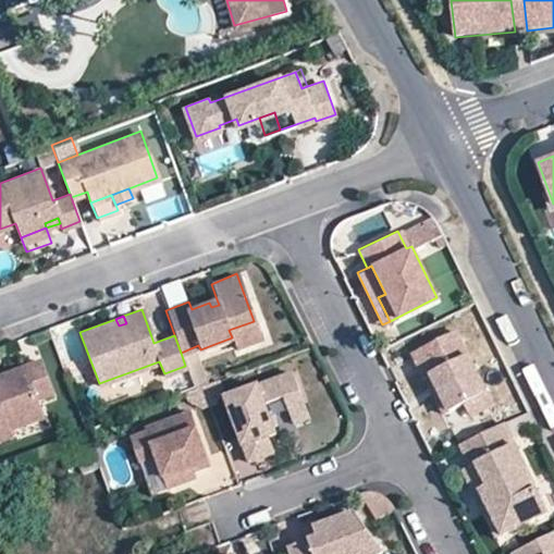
[(260,336),(254,321),(229,330),(232,337),(235,346),(260,336)]
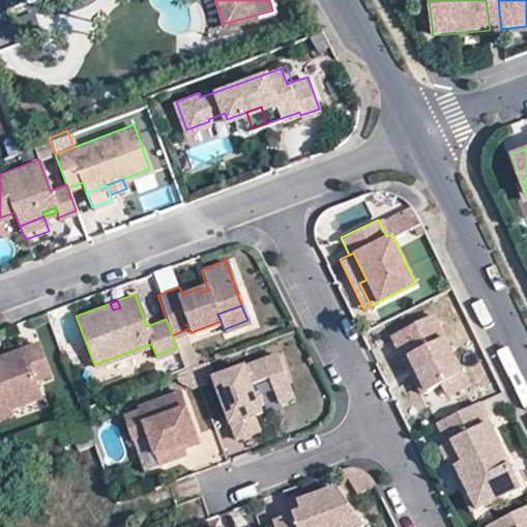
[(415,369),(410,371),(420,391),(439,381),(461,371),(432,314),(389,334),(402,358),(404,358),(404,357),(408,356),(415,369)]
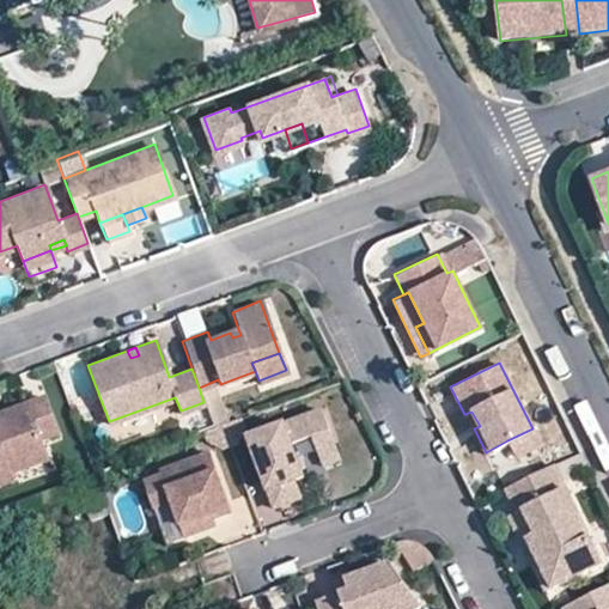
[(42,395),(0,410),(0,481),(10,477),(7,470),(4,462),(41,449),(37,437),(55,431),(42,395)]
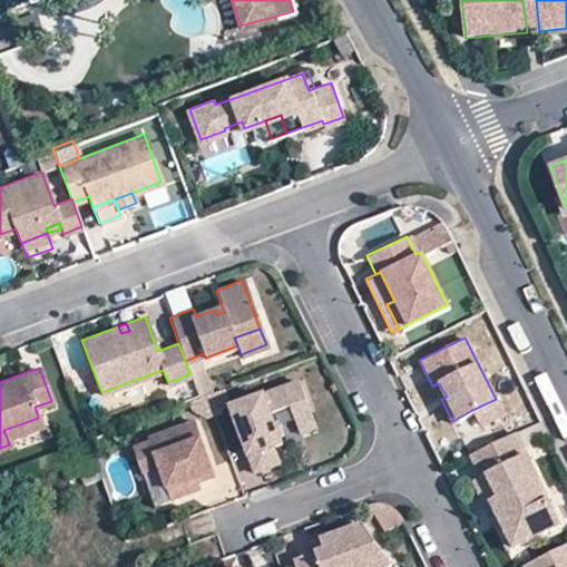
[(296,379),(228,404),(253,470),(277,461),(271,445),(280,441),(269,411),(287,404),(285,398),(302,391),(296,379)]
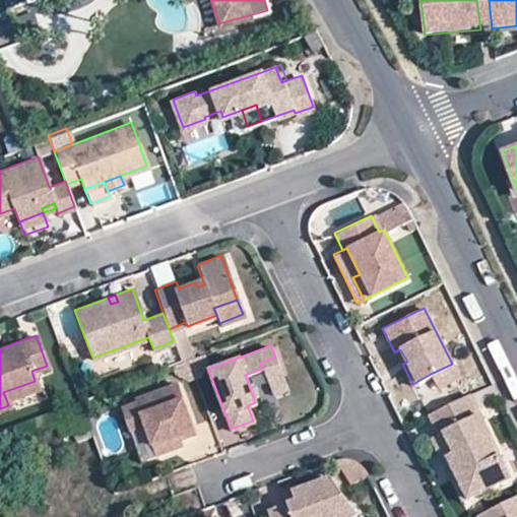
[(407,362),(400,349),(396,350),(396,351),(402,364),(407,362)]
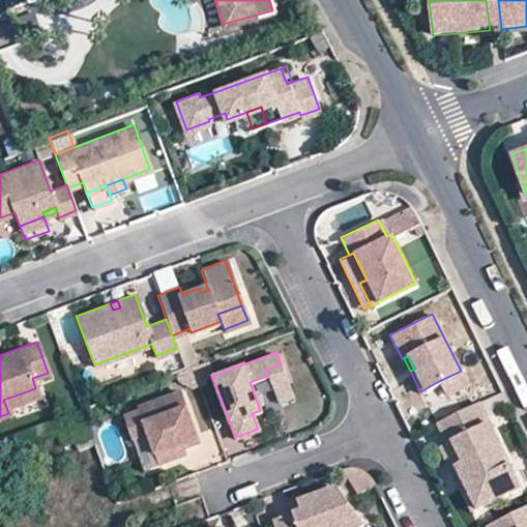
[(292,396),(281,363),(265,370),(267,376),(276,401),(292,396)]
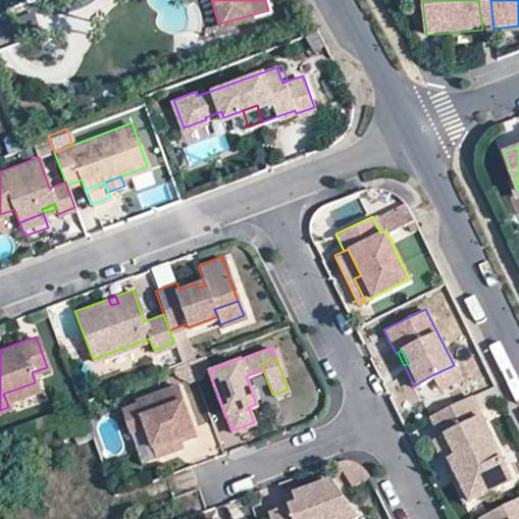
[(187,360),(171,366),(173,372),(186,379),(193,377),(187,360)]
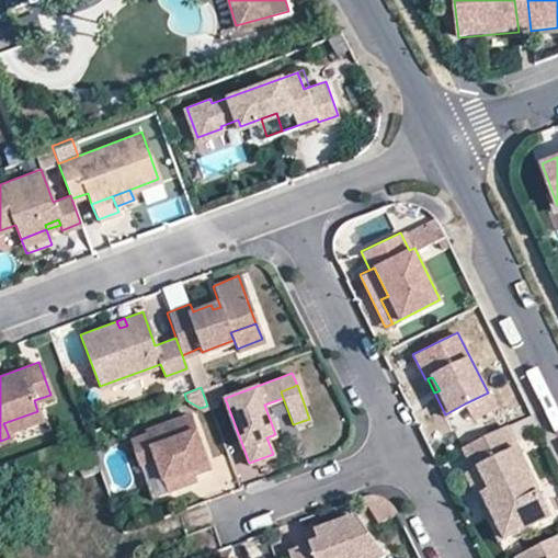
[(488,393),(465,403),(471,417),(493,406),(488,393)]
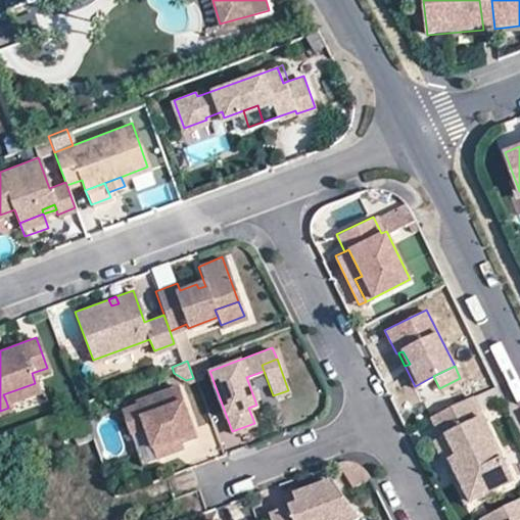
[(35,383),(3,394),(6,402),(38,390),(35,383)]
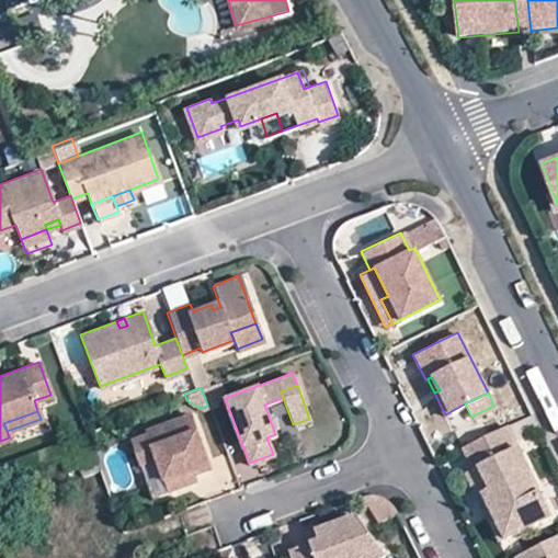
[(209,467),(189,411),(144,428),(146,432),(129,437),(138,464),(155,457),(167,490),(185,482),(182,473),(191,469),(192,473),(209,467)]
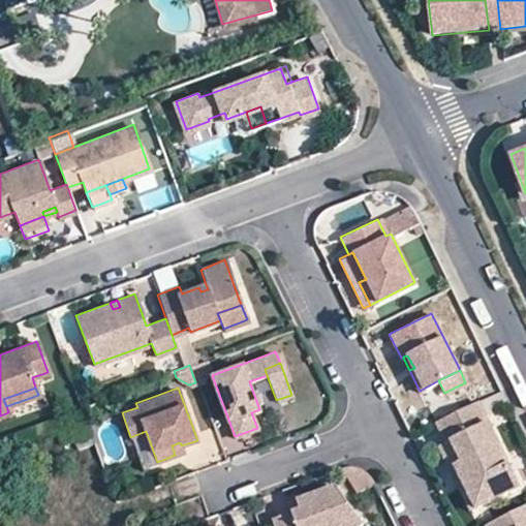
[(517,484),(475,399),(433,420),(443,441),(437,444),(447,466),(453,464),(473,505),(517,484)]
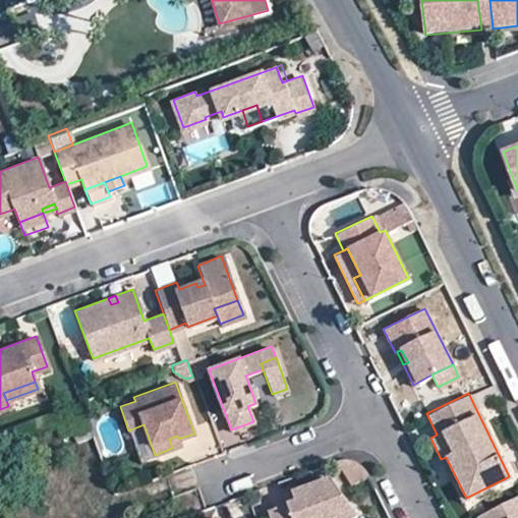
[(155,455),(144,424),(128,430),(139,460),(155,455)]
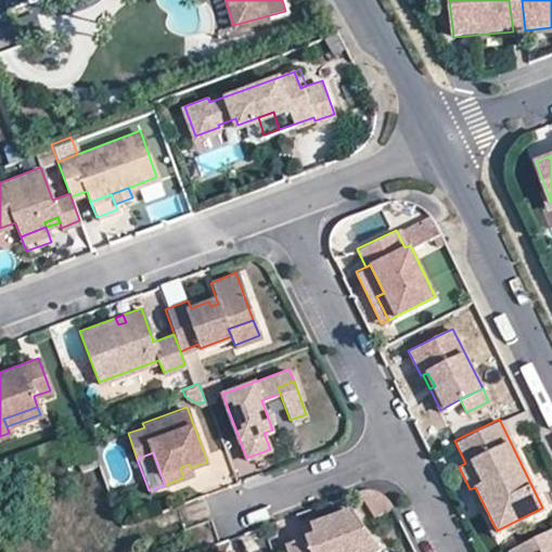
[(190,467),(189,464),(180,467),(183,477),(192,475),(190,467)]
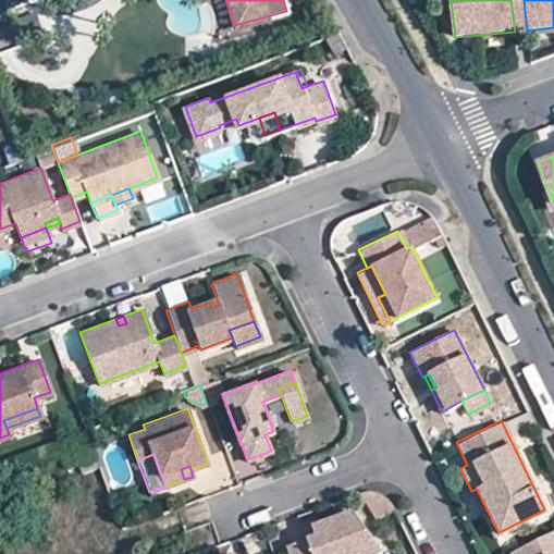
[(392,508),(388,500),(385,497),(376,490),(371,489),(361,489),(357,490),(377,516),(392,508)]
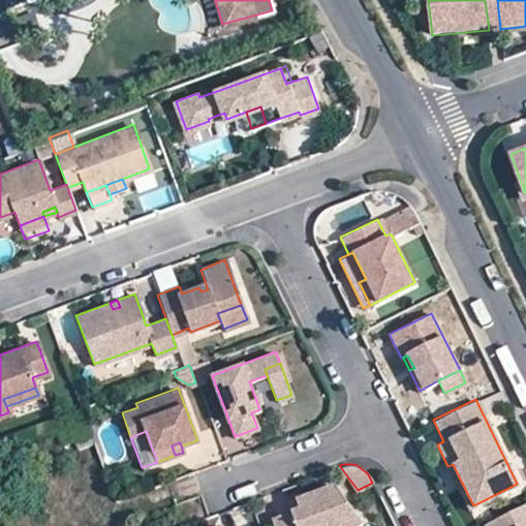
[(473,505),(453,464),(447,466),(468,507),(473,505)]
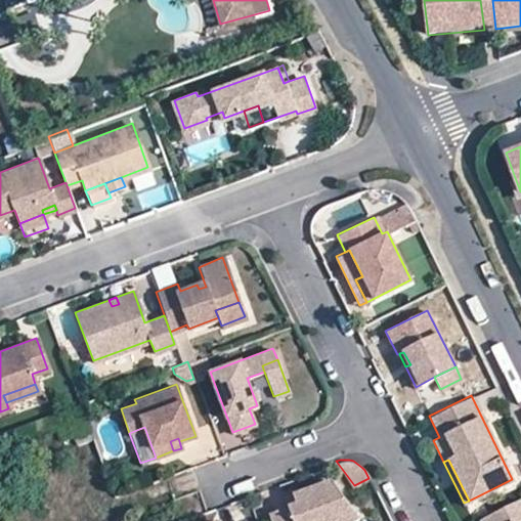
[(351,520),(356,517),(330,479),(293,493),(296,503),(268,513),(270,520),(351,520)]
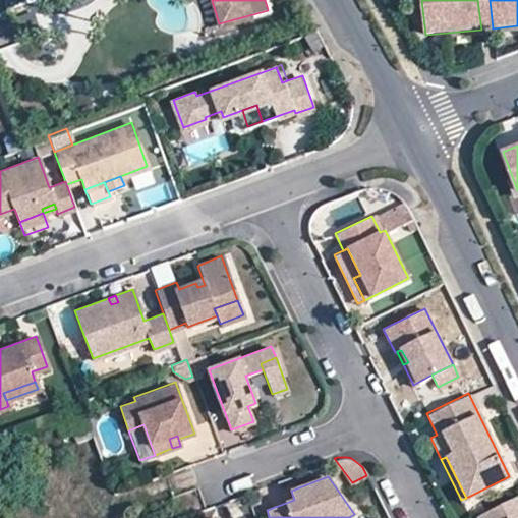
[(294,500),(291,491),(283,493),(286,502),(294,500)]
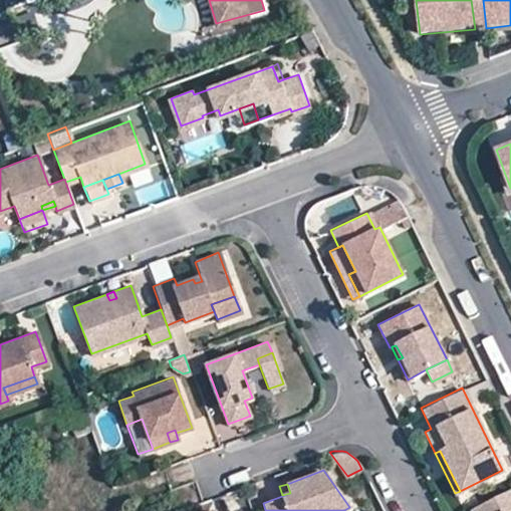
[(506,510),(510,508),(510,493),(508,488),(469,507),(470,510),(506,510)]
